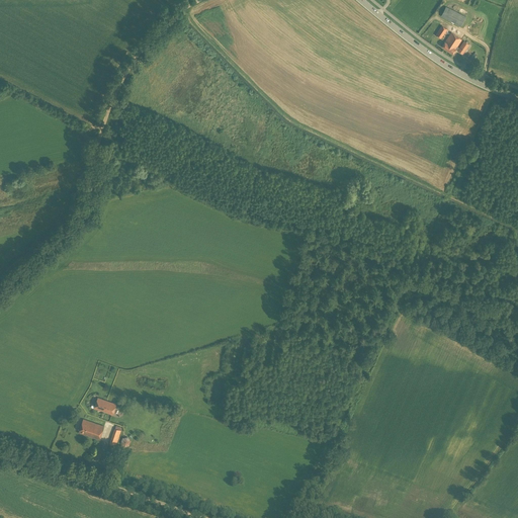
[(460,26),(465,17),(446,7),(441,16),(460,26)]
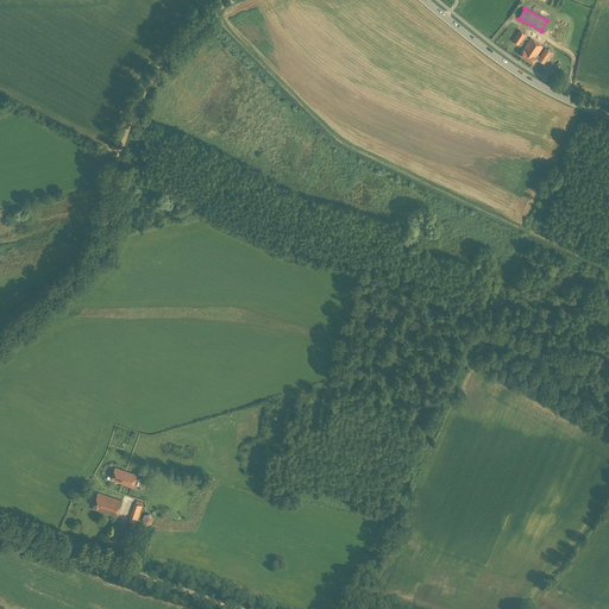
[(519,45),(526,35),(519,30),(512,41),(519,45)]
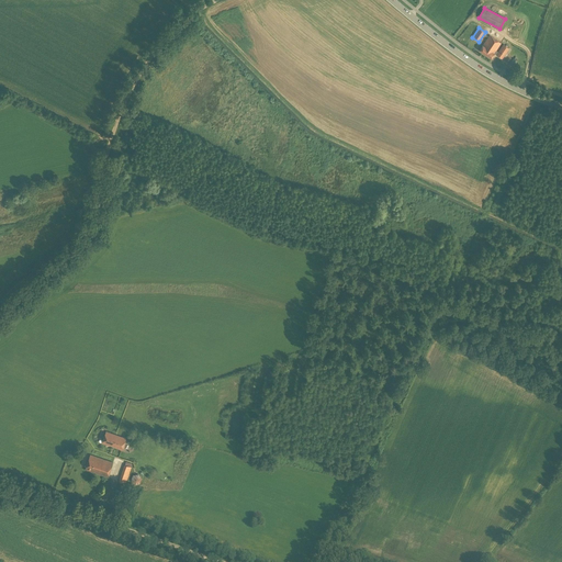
[(497,53),(495,51),(501,43),(490,35),(479,51),(491,58),(494,54),(502,58),(508,48),(503,44),(497,53)]
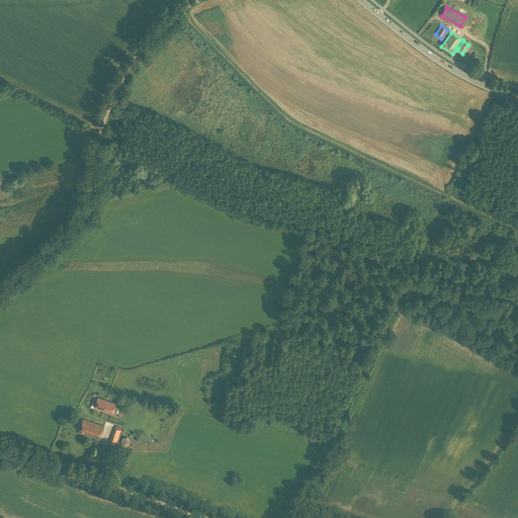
[(112,415),(116,404),(97,398),(94,409),(112,415)]
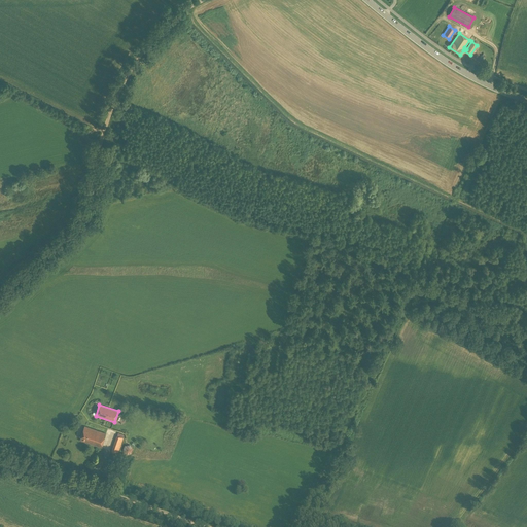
[(101,447),(106,433),(84,426),(80,440),(101,447)]
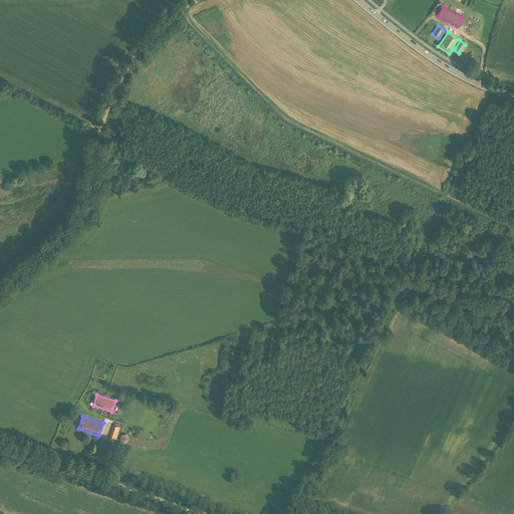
[(114,442),(117,434),(120,427),(113,425),(110,434),(108,440),(114,442)]
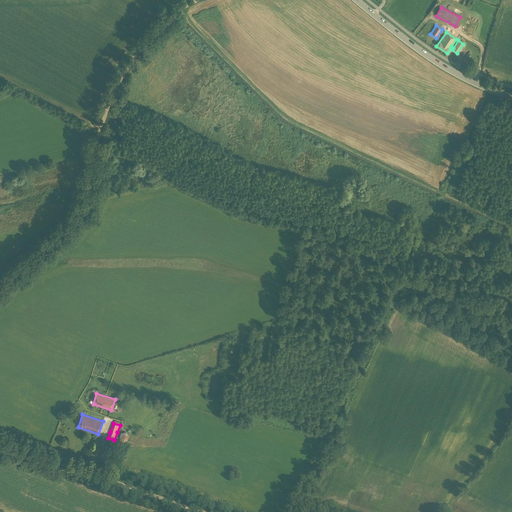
[(121,433),(119,438),(122,441),(128,440),(129,435),(126,432),(121,433)]
